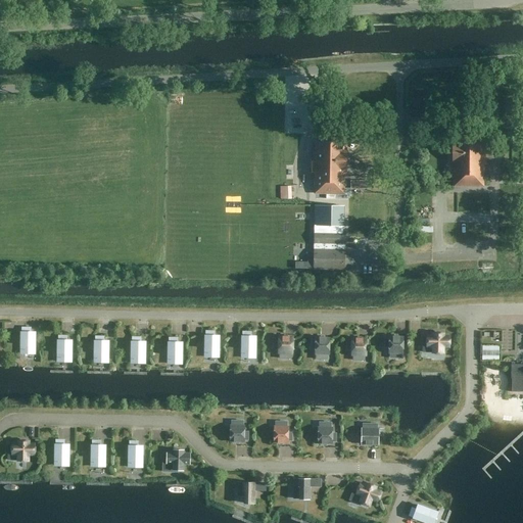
[(454,186),(456,186),(482,186),(482,165),(485,165),(486,145),(482,145),(483,135),(455,135),(454,141),(453,141),(453,164),(454,164),(454,186)]
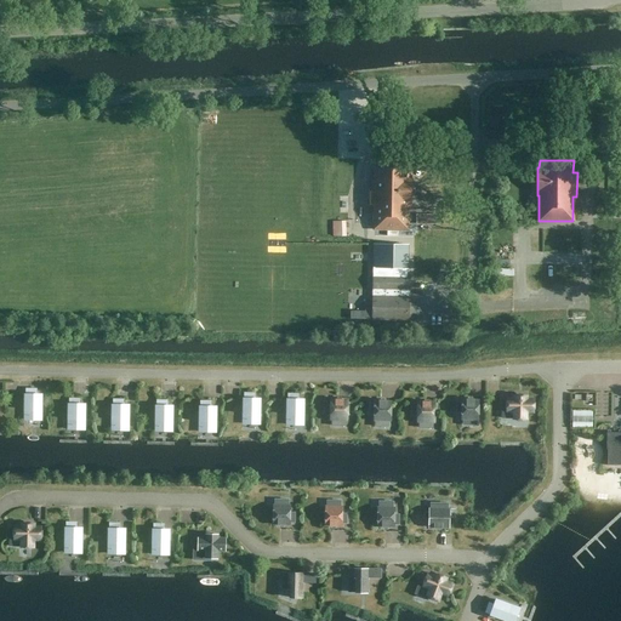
[(374,229),(408,231),(408,206),(410,206),(410,176),(408,176),(409,169),(375,169),(374,181),(371,181),(371,201),(374,201),(374,229)]
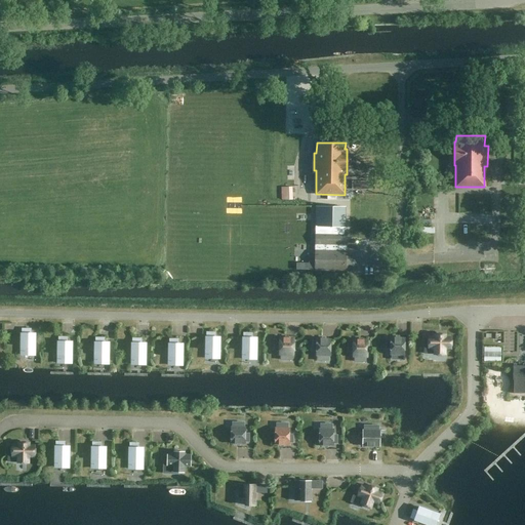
[(292,188),(282,188),(282,200),(292,200),(292,188)]
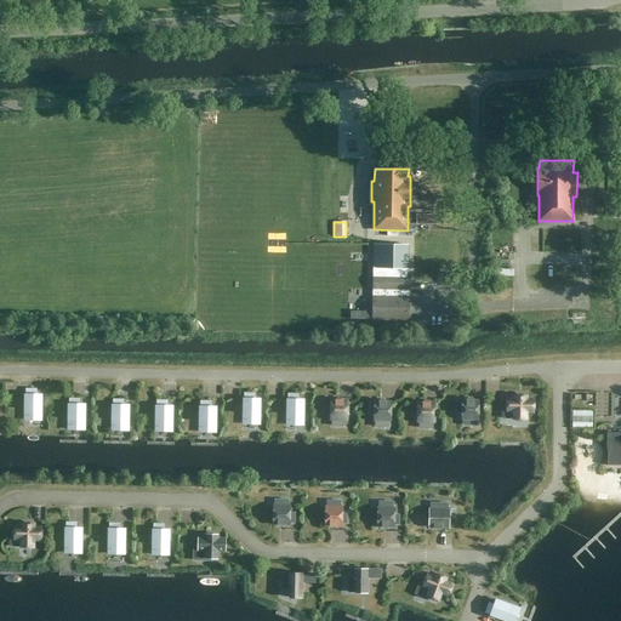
[(406,245),(372,245),(372,292),(372,298),(372,322),(409,323),(409,298),(409,292),(409,278),(406,278),(406,245)]
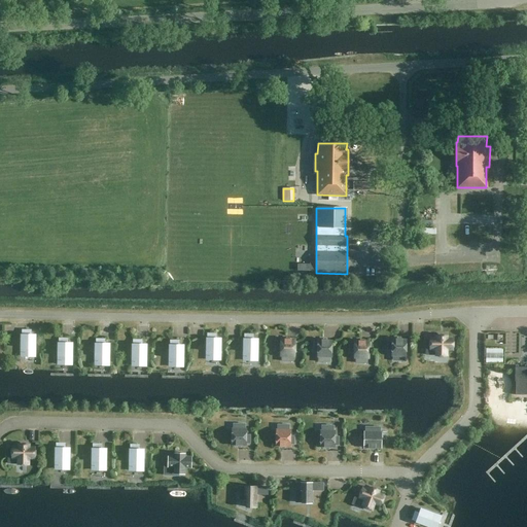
[(22,330),(21,356),(34,356),(35,336),(31,336),(31,331),(22,330)]
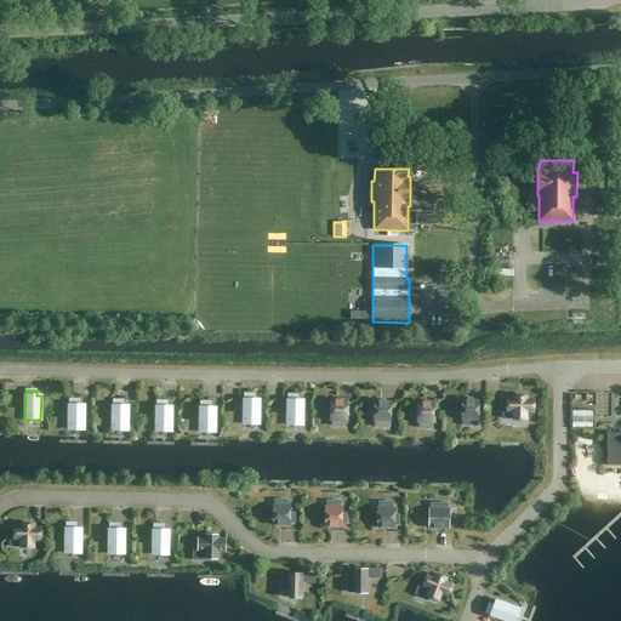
[(255,394),(244,394),(244,399),(243,399),(243,415),(244,415),(244,422),(258,422),(258,415),(260,415),(260,399),(254,399),(255,394)]
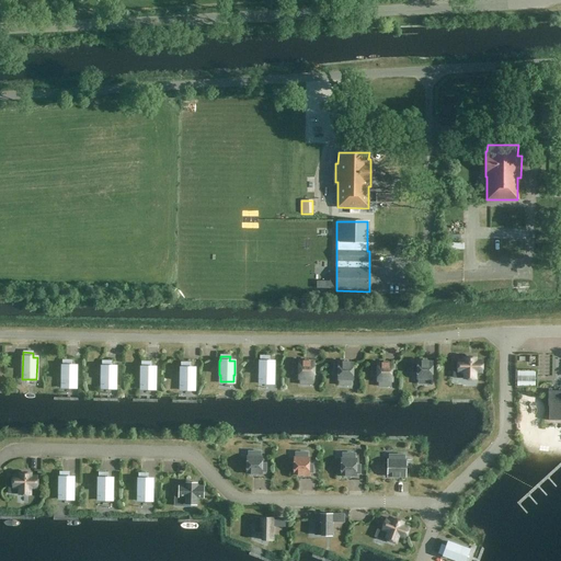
[(270,357),(260,357),(260,362),(259,362),(259,376),(260,376),(260,382),(273,382),(273,376),(274,376),(274,362),(268,362),(270,357)]
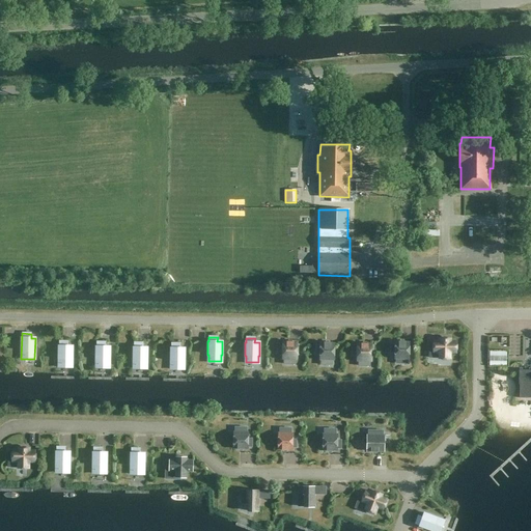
[(429,342),(429,347),(432,347),(432,352),(439,352),(439,359),(449,359),(449,353),(456,353),(456,341),(449,341),(449,339),(440,339),(440,341),(432,341),(432,342),(429,342)]
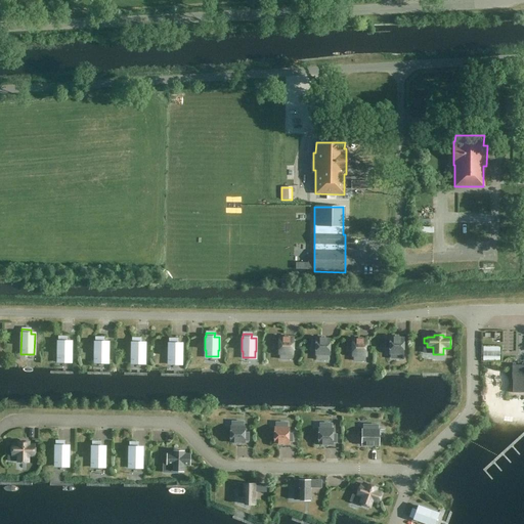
[(67,337),(58,337),(58,341),(57,341),(57,354),(58,354),(58,360),(71,361),(71,354),(72,354),(72,341),(67,341),(67,337)]
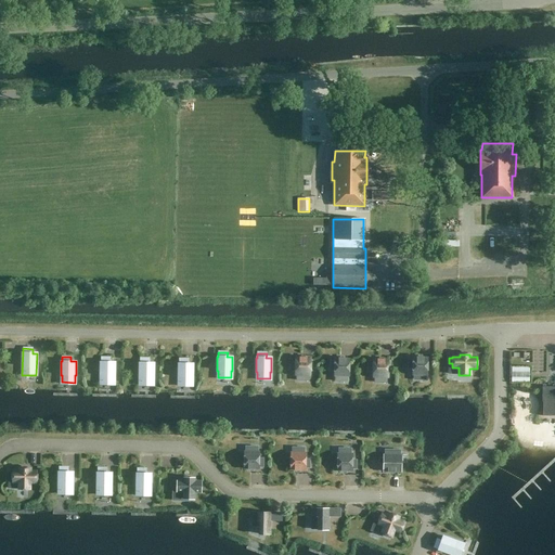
[(412,374),(427,374),(427,359),(424,359),(424,357),(416,357),(416,359),(413,359),(413,360),(408,360),(408,369),(412,369),(412,374)]
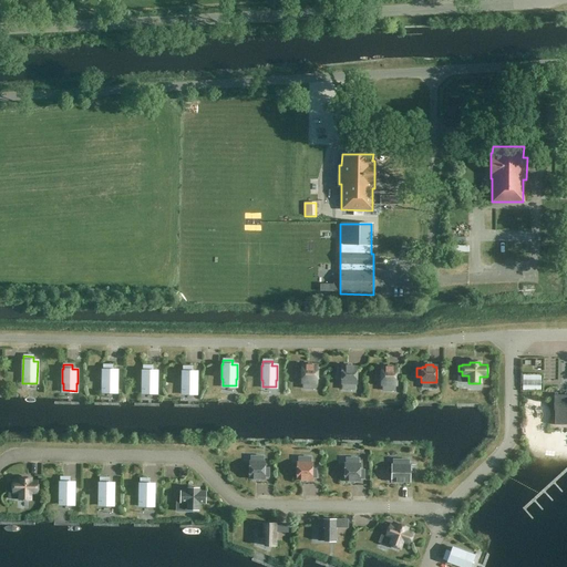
[(112,366),(103,366),(103,370),(102,370),(102,384),(103,384),(103,391),(116,391),(116,384),(117,384),(117,370),(112,370),(112,366)]
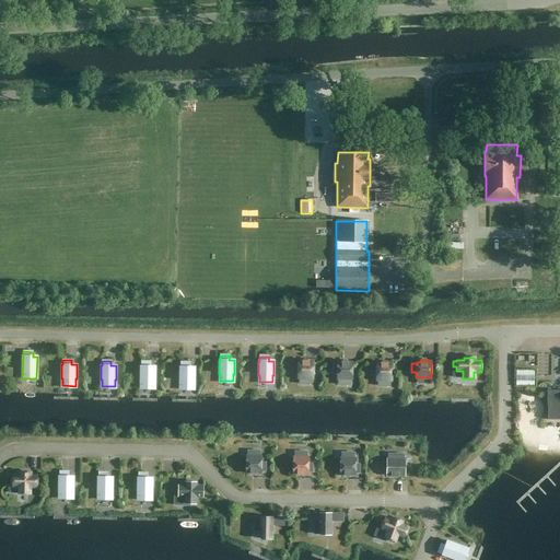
[(151,361),(141,361),(141,365),(140,380),(141,380),(141,387),(154,387),(154,380),(155,380),(155,366),(151,366),(151,361)]
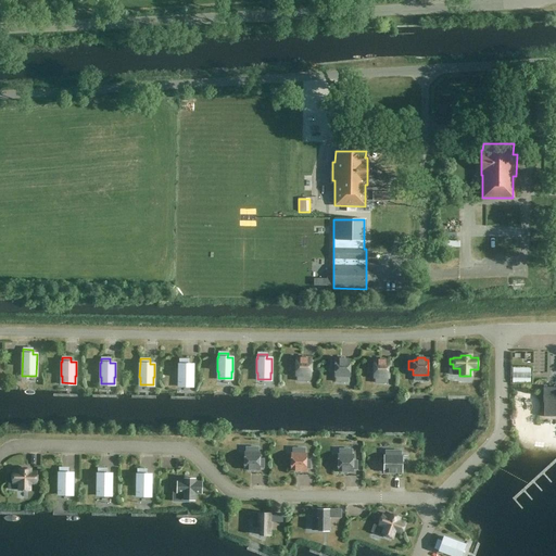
[(295,375),(311,375),(311,359),(307,359),(307,358),(300,358),(300,359),(297,359),(297,361),(291,361),(291,369),(295,369),(295,375)]
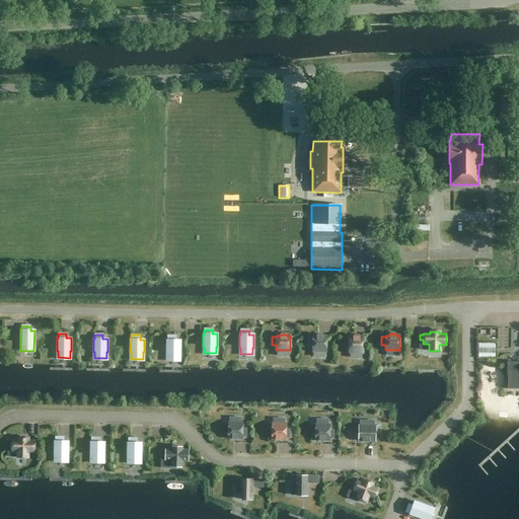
[(312,351),(326,351),(326,337),(322,337),(323,336),(316,335),(316,337),(312,337),(312,338),(308,338),(308,346),(312,346),(312,351)]
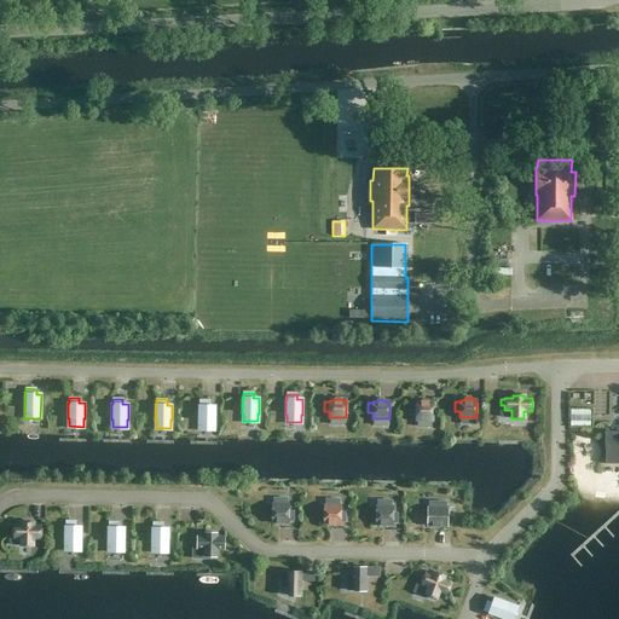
[(209,400),(200,400),(200,405),(198,405),(198,421),(200,421),(200,428),(214,428),(214,421),(215,421),(215,406),(209,406),(209,400)]
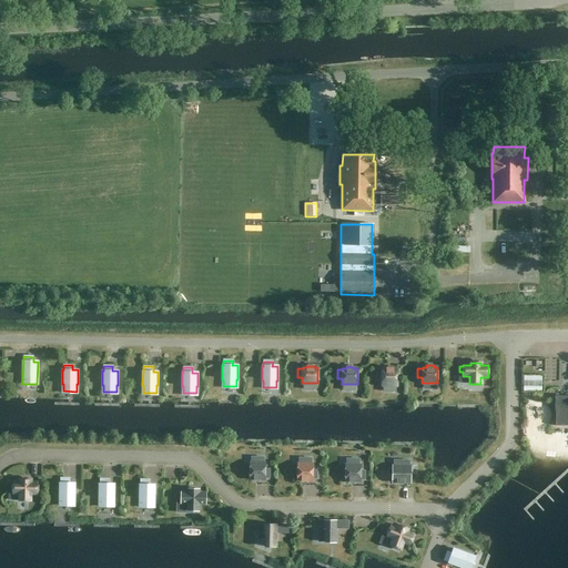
[(382,385),(397,385),(397,369),(393,369),(394,367),(386,367),(386,369),(382,369),(382,371),(377,371),(377,379),(382,379),(382,385)]
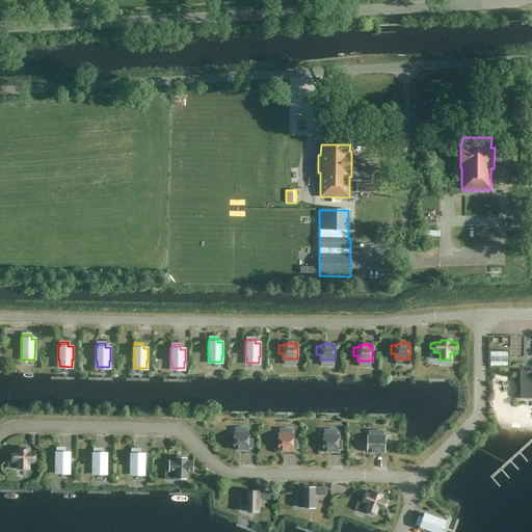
[(531,370),(520,370),(520,384),(521,386),(520,399),(531,398),(531,370)]
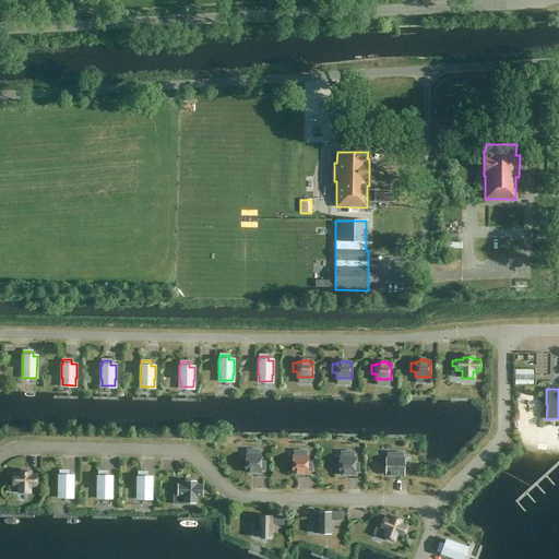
[(240,451),(240,473),(265,473),(266,451),(240,451)]
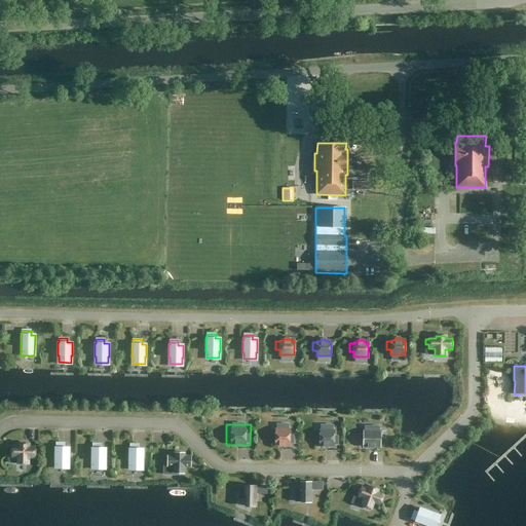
[(369,448),(380,448),(381,430),(380,430),(380,426),(368,425),(365,425),(364,430),(363,430),(363,434),(360,434),(359,440),(362,440),(363,440),(363,448),(369,448)]
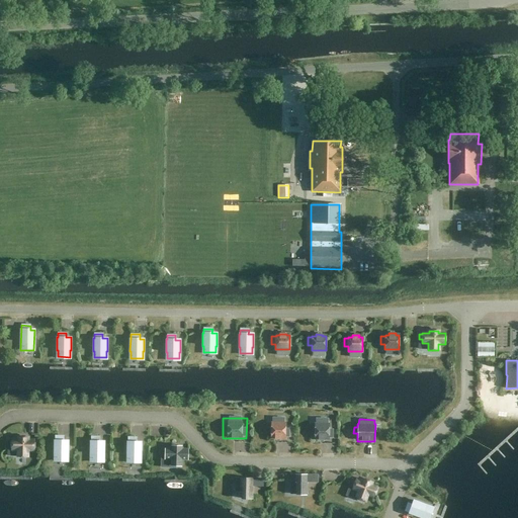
[(315,421),(315,442),(330,442),(330,422),(315,421)]
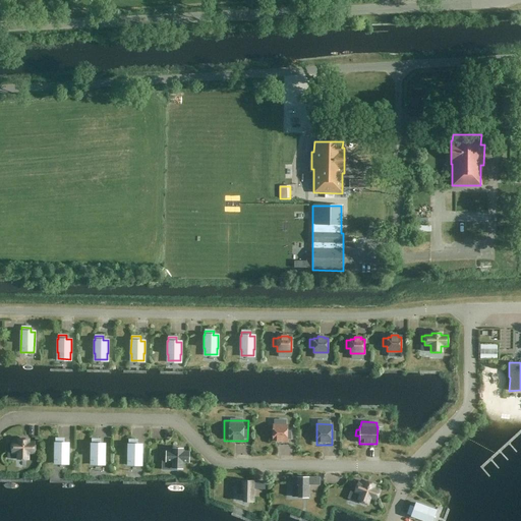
[(288,426),(271,426),(271,446),(288,446),(288,426)]
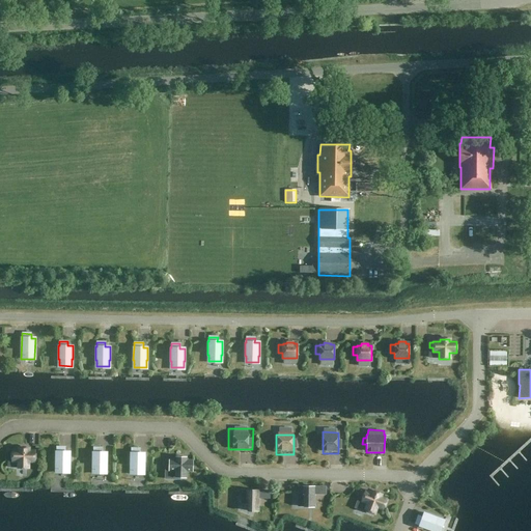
[(11,451),(7,451),(7,452),(7,467),(17,468),(17,469),(29,469),(29,463),(35,463),(36,449),(30,449),(30,448),(30,447),(23,447),(17,447),(17,449),(11,449),(11,451)]
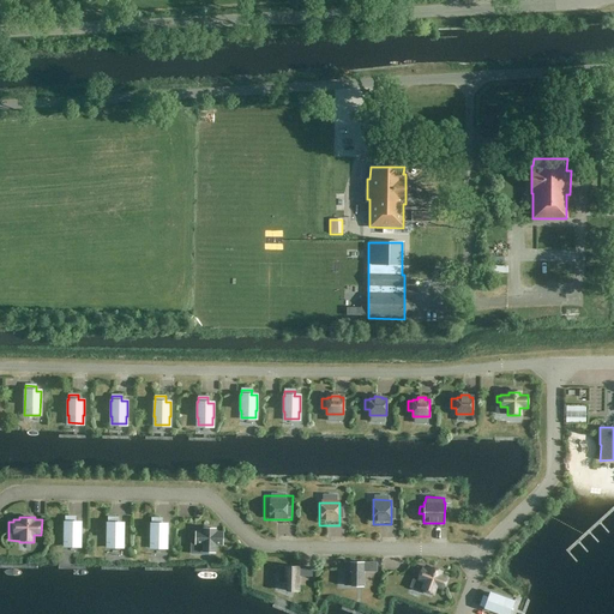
[(76,517),(65,517),(65,522),(65,537),(65,545),(79,545),(79,537),(80,537),(80,522),(76,522),(76,517)]
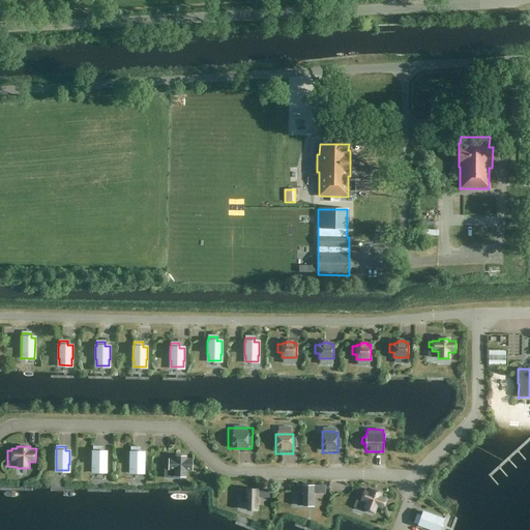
[(102,447),(93,447),(93,451),(92,451),(92,465),(93,465),(93,471),(106,471),(106,465),(107,465),(107,451),(101,451),(102,447)]
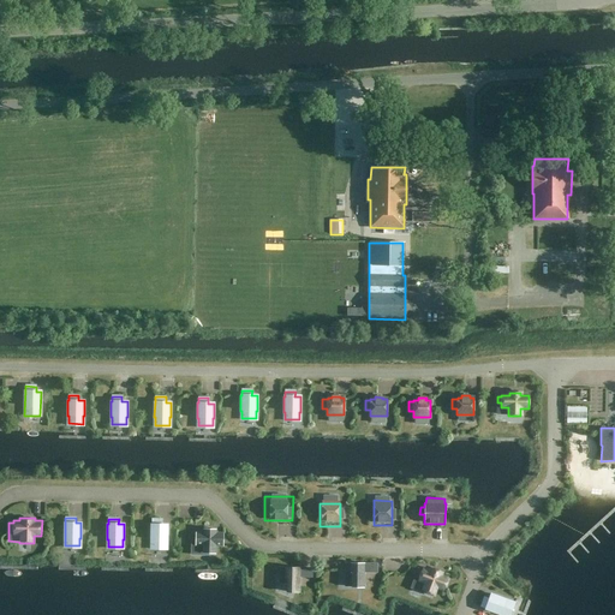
[(162,519),(151,519),(151,524),(151,539),(151,548),(166,548),(166,539),(167,539),(167,525),(162,525),(162,519)]
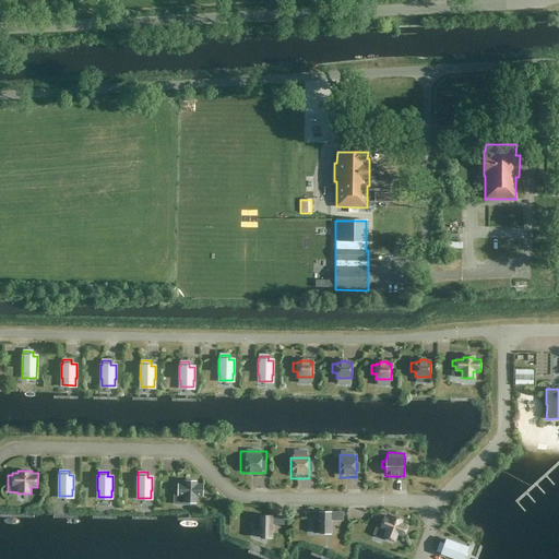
[(175,485),(175,490),(178,490),(178,496),(185,496),(185,502),(195,502),(195,496),(202,496),(203,485),(195,485),(195,482),(186,482),(186,484),(178,484),(178,485),(175,485)]
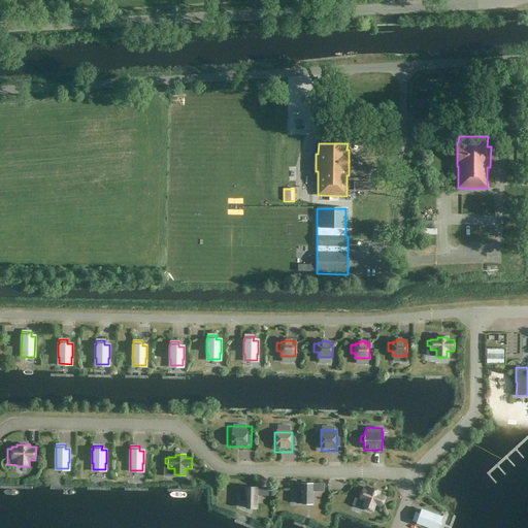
[(324,486),(296,486),(296,496),(303,496),(302,507),(312,507),(312,494),(324,494),(324,486)]
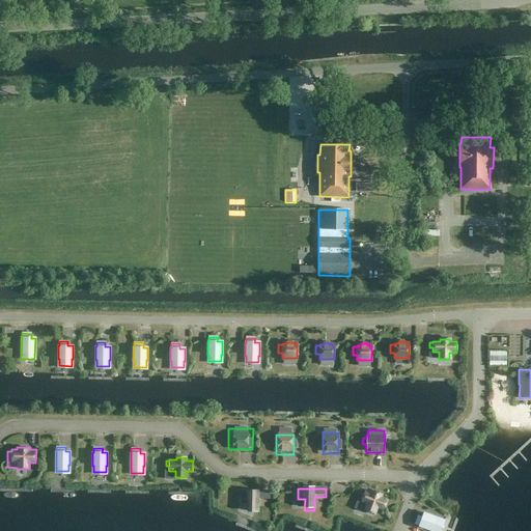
[(242,503),(249,503),(248,511),(257,511),(258,498),(270,499),(270,491),(242,491),(242,503)]
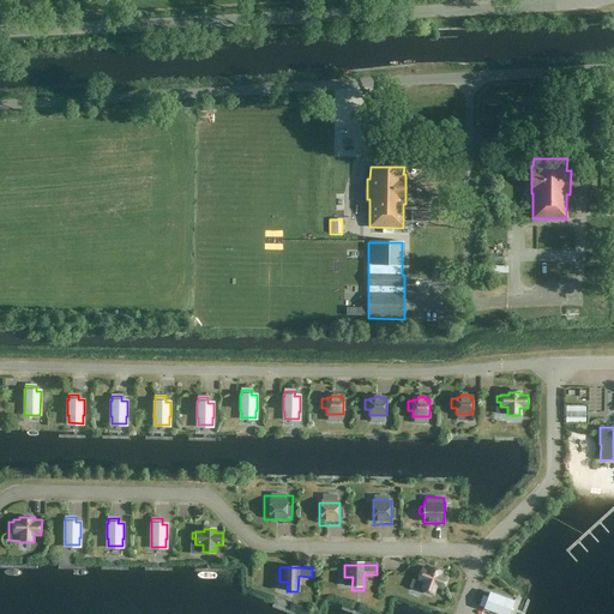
[(417,567),(415,573),(420,575),(417,579),(425,582),(422,589),(433,594),(435,587),(443,589),(447,577),(440,575),(441,571),(431,567),(429,571),(422,569),(421,569),(417,567)]
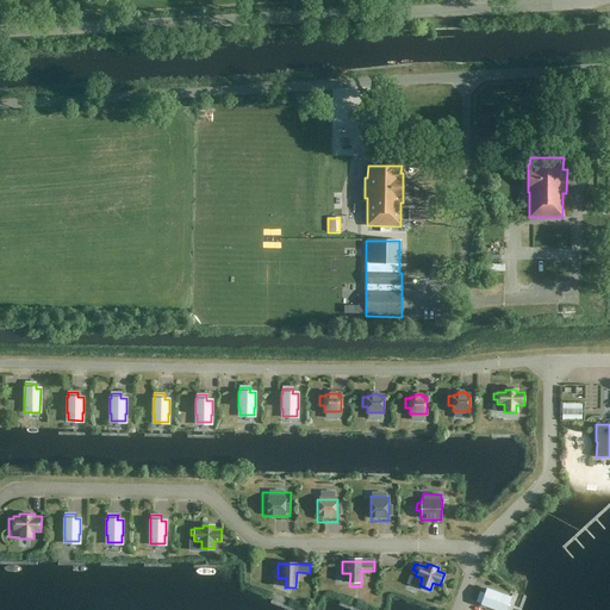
[(479,593),(475,603),(481,605),(493,609),(506,609),(508,605),(511,597),(486,587),(485,591),(485,593),(479,591),(479,593)]
